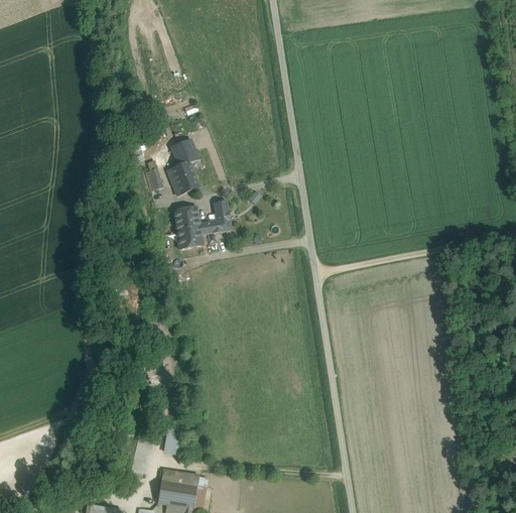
[(162,122),(143,128),(147,140),(166,133),(162,122)]
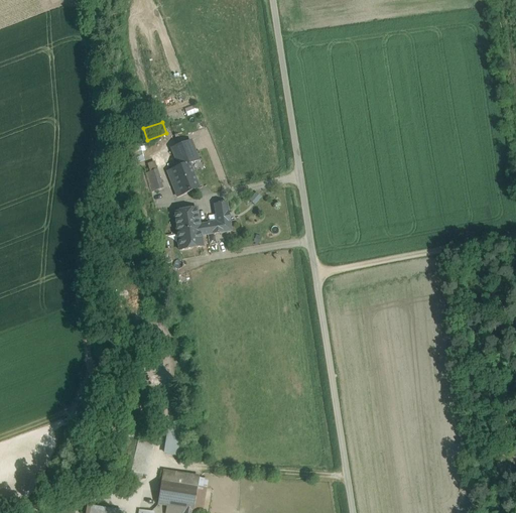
[(191,138),(171,146),(178,164),(199,157),(191,138)]
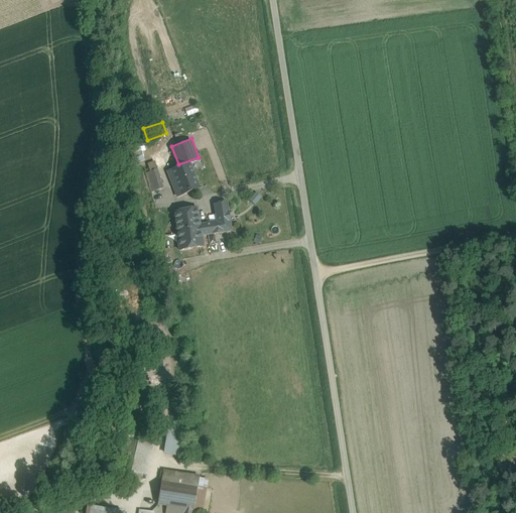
[(178,164),(167,168),(177,194),(199,185),(209,181),(199,157),(178,164)]
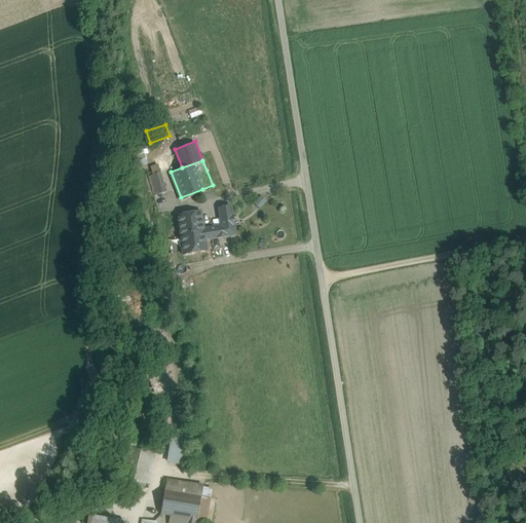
[(158,163),(150,166),(152,173),(148,174),(154,193),(166,189),(158,163)]
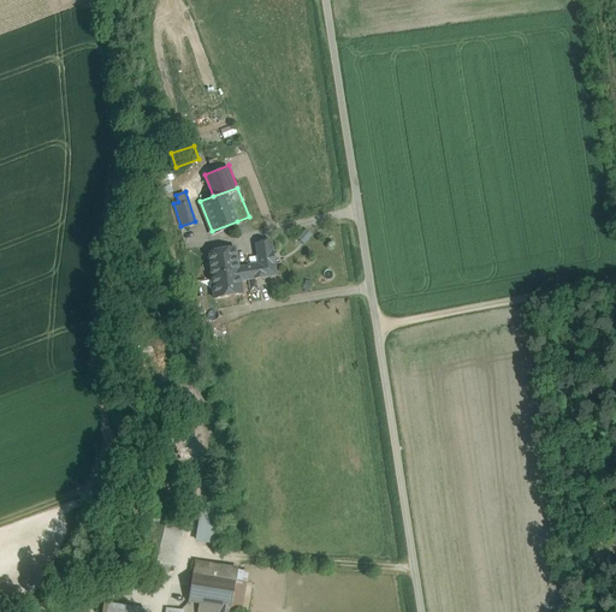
[(270,239),(258,242),(261,262),(238,265),(238,269),(240,277),(276,272),(270,239)]
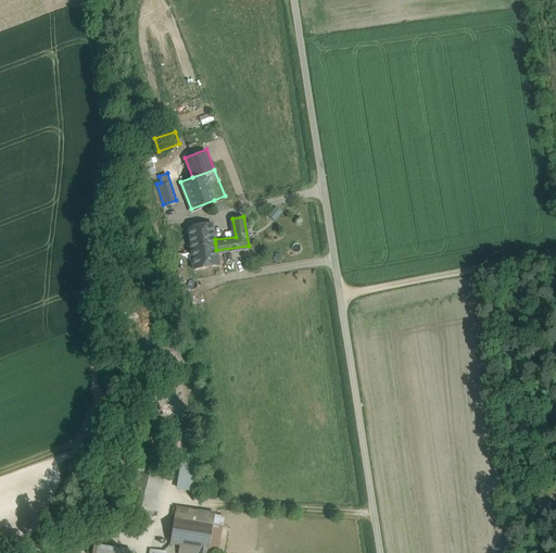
[(212,222),(188,225),(191,248),(215,243),(215,239),(212,222)]
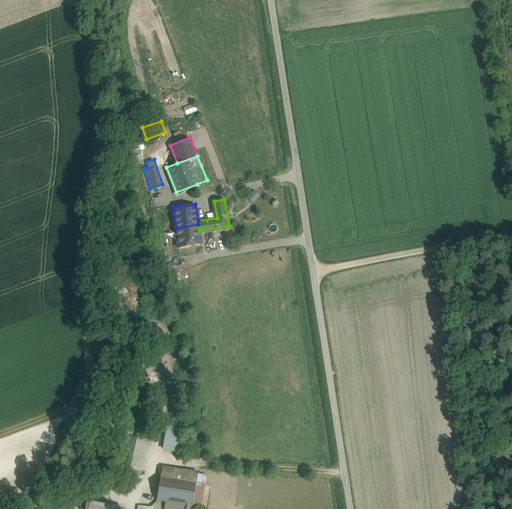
[(198,224),(176,228),(178,245),(201,241),(199,230),(198,224)]
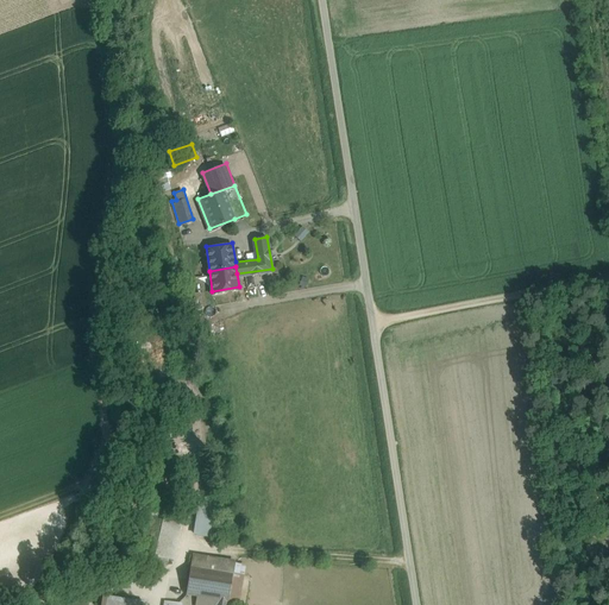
[(156,554),(174,558),(180,521),(162,518),(156,554)]
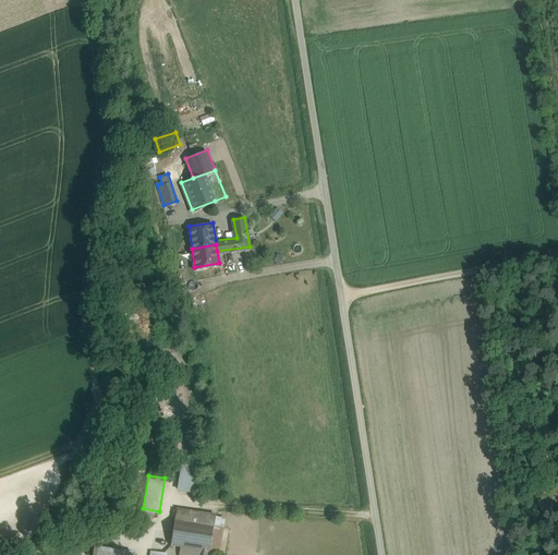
[(174,518),(214,525),(215,515),(177,508),(174,518)]
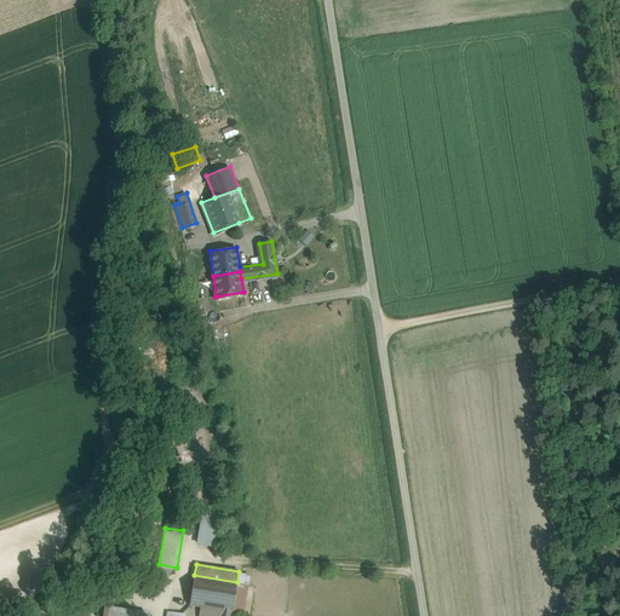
[(237,582),(194,575),(190,604),(200,605),(233,610),(237,582)]
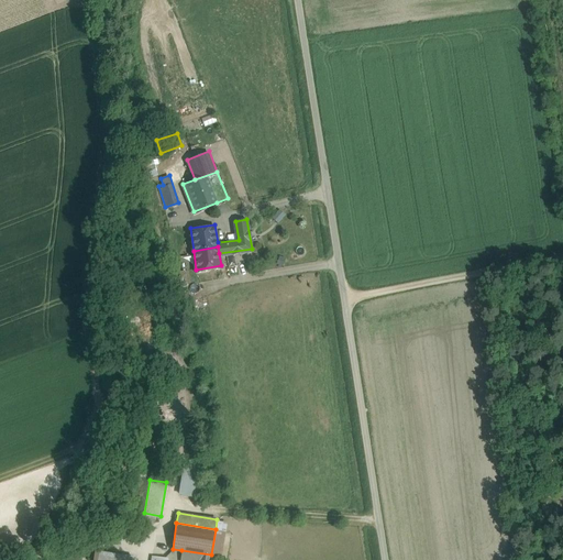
[(217,559),(222,530),(216,529),(211,555),(210,559),(217,559)]
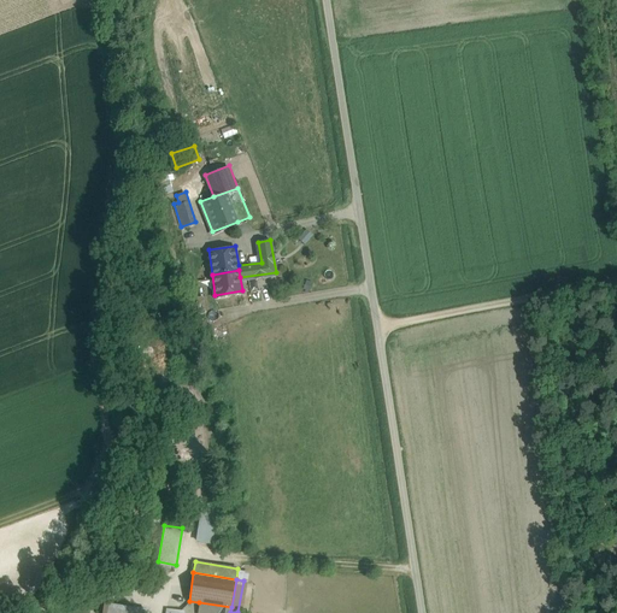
[(146,612),(147,609),(105,602),(103,612),(146,612)]
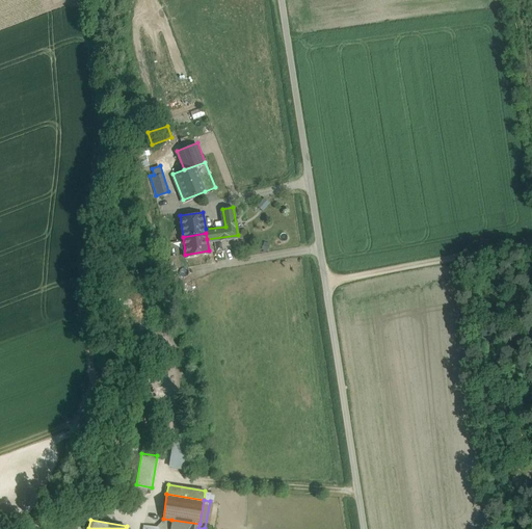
[(198,528),(200,524),(171,520),(170,528),(178,528),(198,528)]
